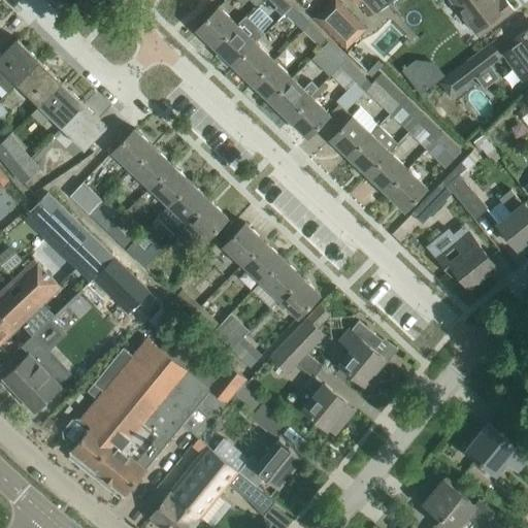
[(285,0),(271,0),(277,5),(274,8),(282,17),(285,13),(291,6),(285,0)]
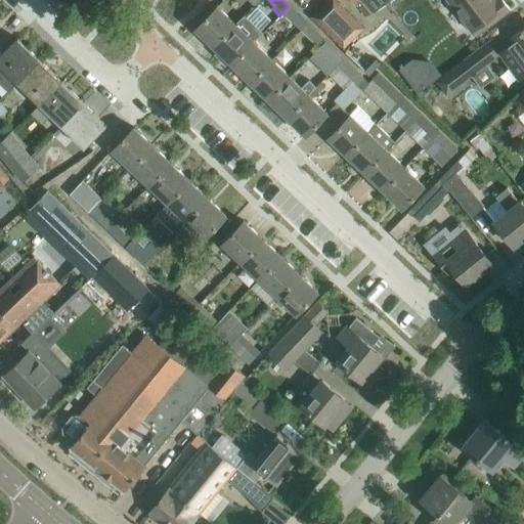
[(335,0),(333,0),(313,19),(345,51),(366,31),(335,0)]
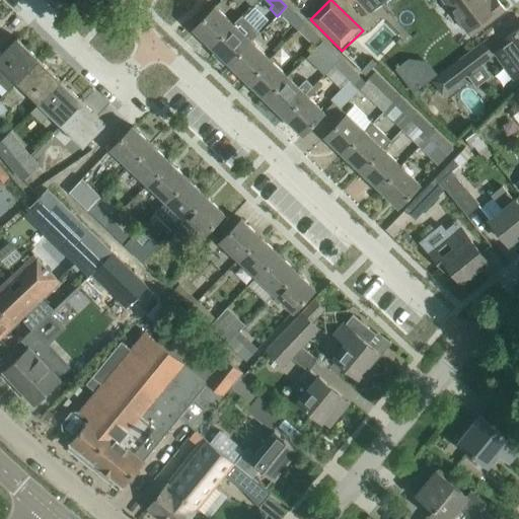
[(485,0),(441,0),(466,32),(468,31),(470,34),(504,9),(497,0),(492,0),(488,3),(485,0)]
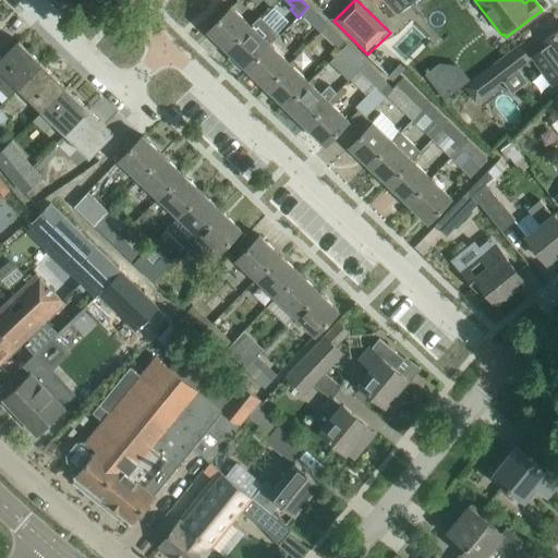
[(251,26),(232,8),(231,7),(207,32),(228,50),(251,26)]
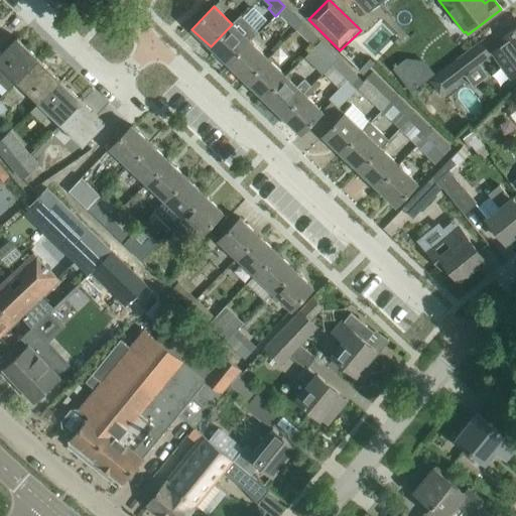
[(284,6),(278,13),(296,30),(302,24),(300,22),(284,6)]
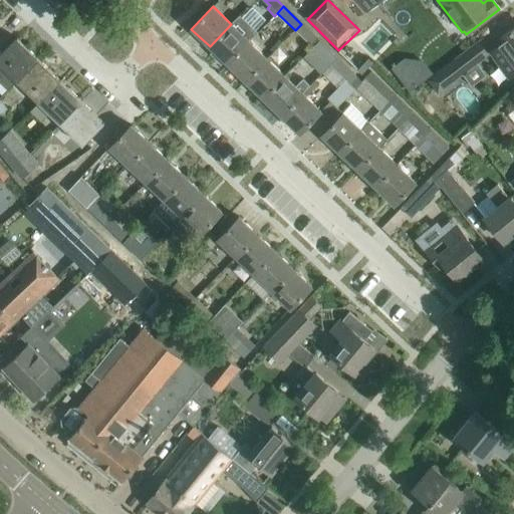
[(221,57),(227,64),(249,41),(258,32),(240,15),(231,24),(210,46),(213,50),(210,53),(211,54),(211,53),(218,60),(221,57)]
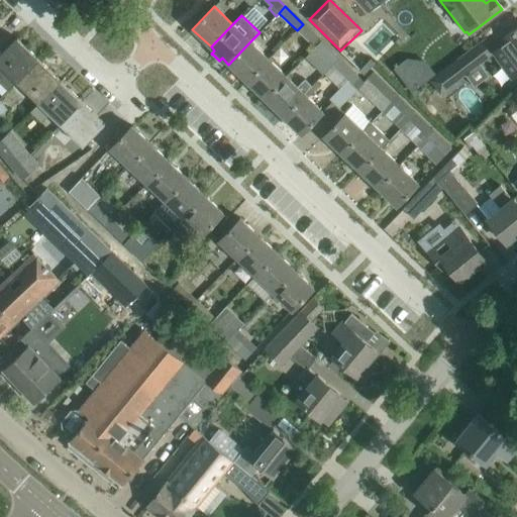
[(297,30),(314,48),(321,41),(303,24),(297,30)]
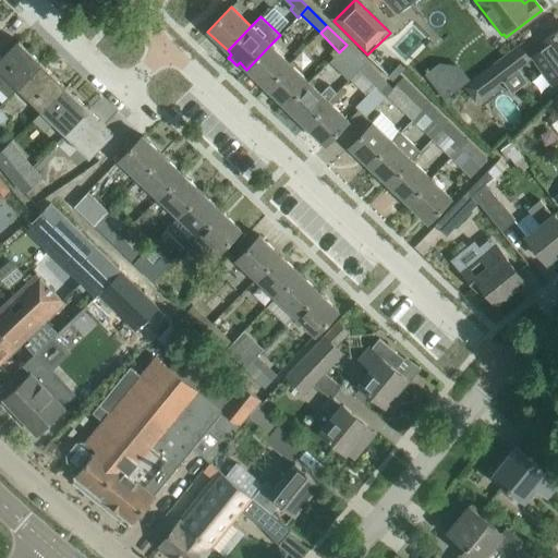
[(557,29),(543,41),(547,47),(533,57),(554,84),(557,80),(557,29)]
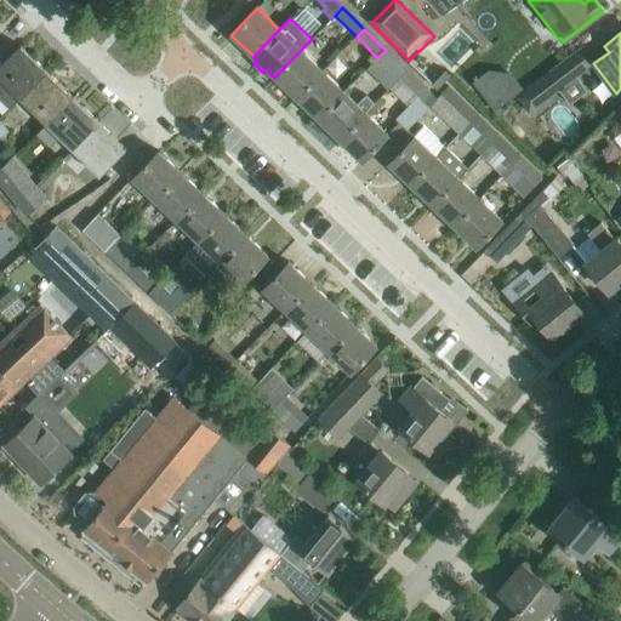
[(21,100),(46,72),(20,46),(0,66),(0,100),(10,109),(21,100)]
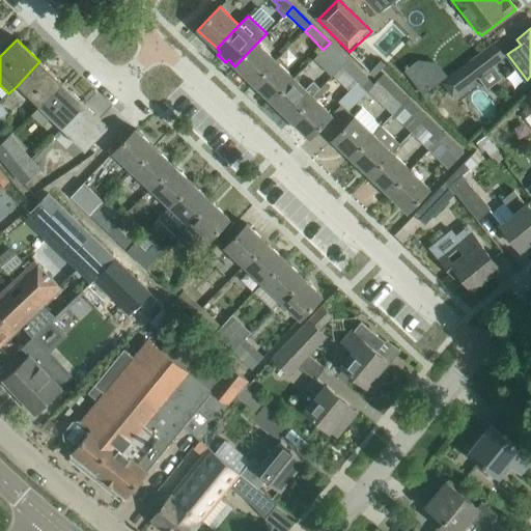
[(257,43),(234,66),(253,84),(276,60),(269,53),(257,43)]
